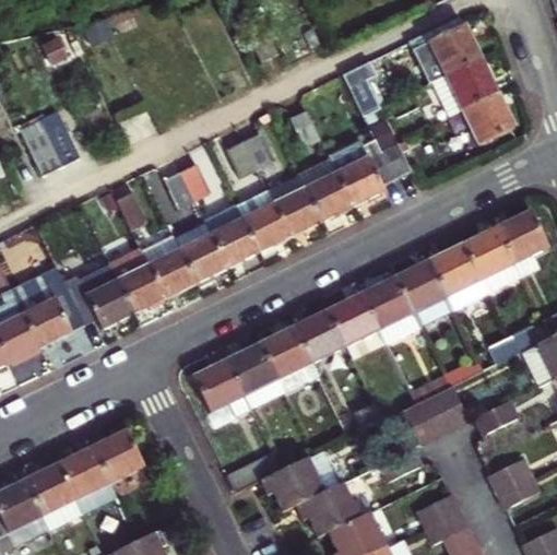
[(257,9),(240,16),(263,63),(280,55),(257,9)]
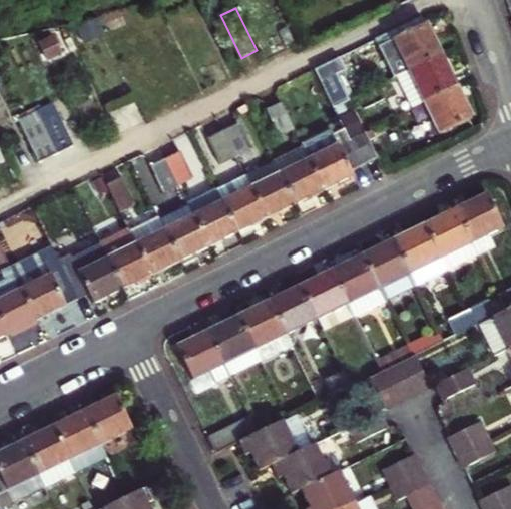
[(392,38),(408,69),(440,54),(433,38),(424,22),(392,38)]
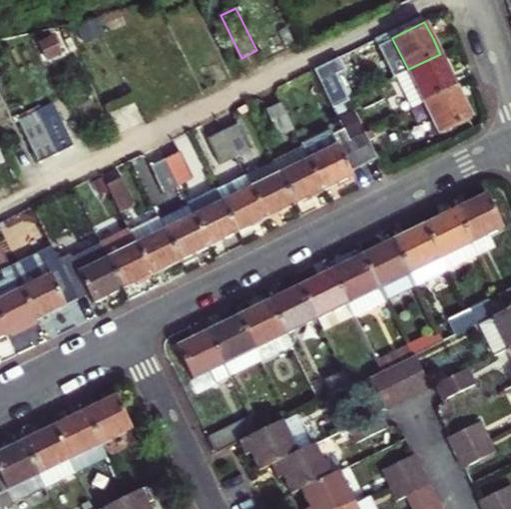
[(82,32),(88,46),(106,38),(101,25),(82,32)]
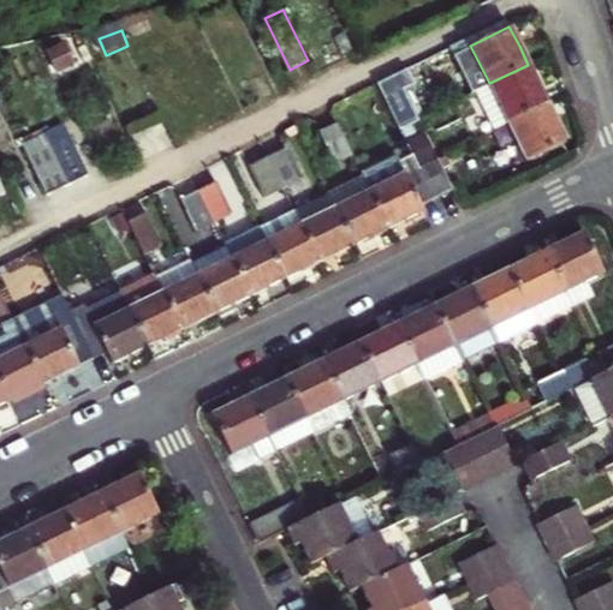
[(65,47),(47,55),(59,81),(77,72),(65,47)]
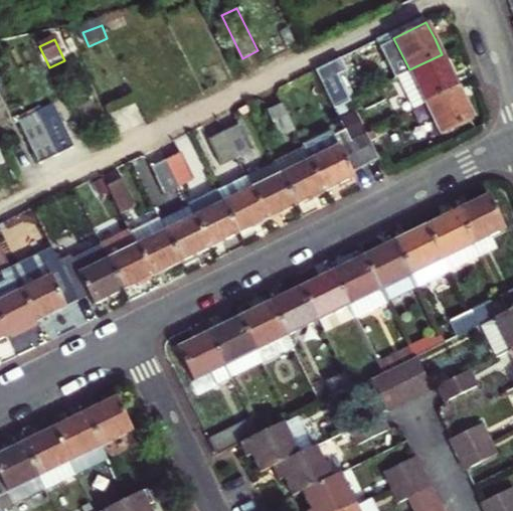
[(409,69),(398,75),(415,108),(426,102),(458,87),(449,68),(442,54),(409,69)]
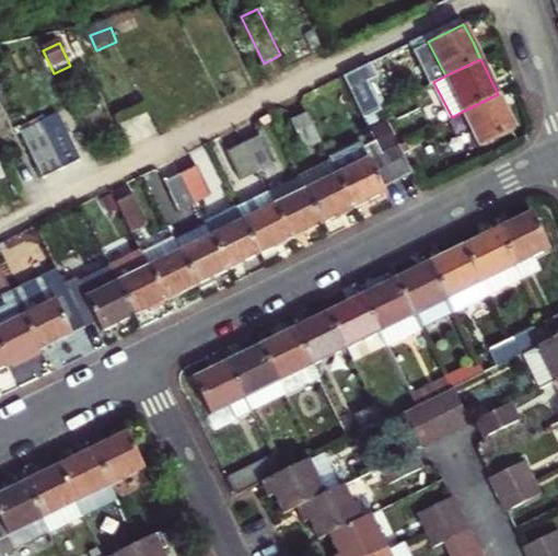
[(381,108),(365,80),(349,89),(363,117),(381,108)]
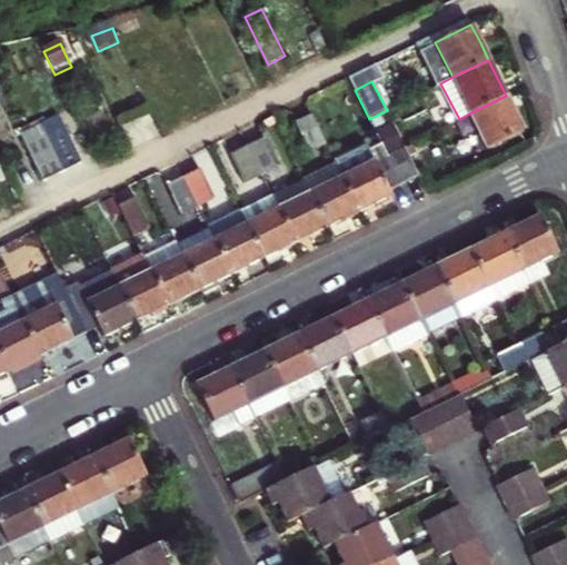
[(488,145),(521,127),(514,110),(506,96),(471,112),(488,145)]
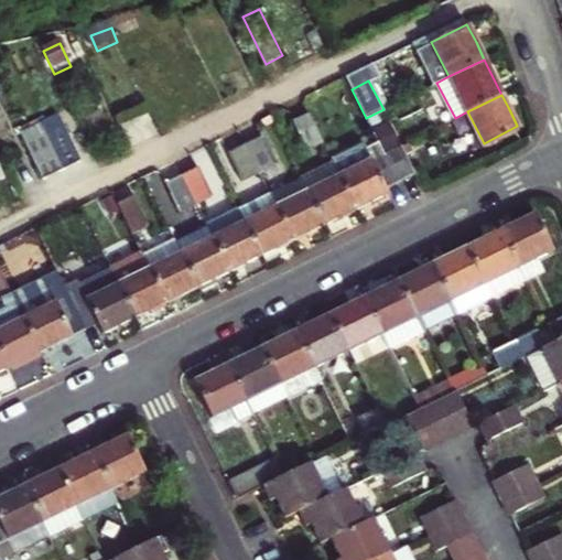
[(310,148),(323,140),(310,111),(295,118),(310,148)]
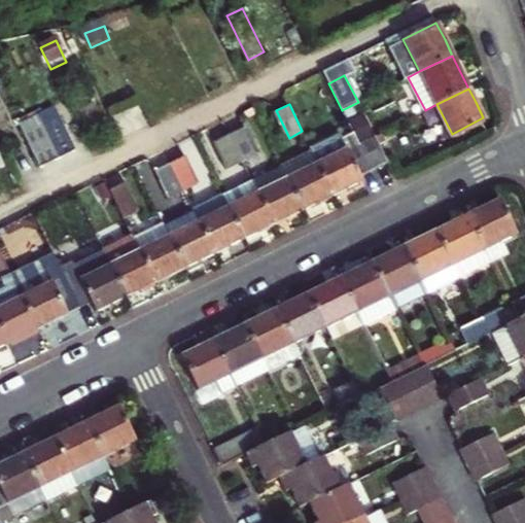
[(76,148),(55,105),(37,114),(59,157),(76,148)]
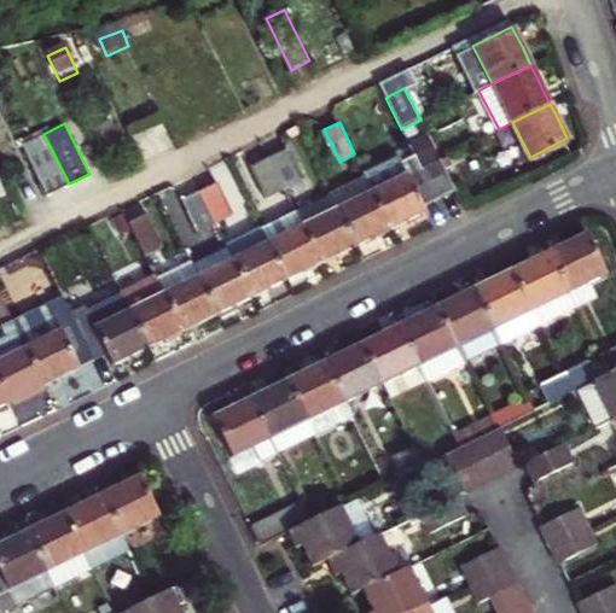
[(292,123),(283,128),(286,134),(296,129),(292,123)]
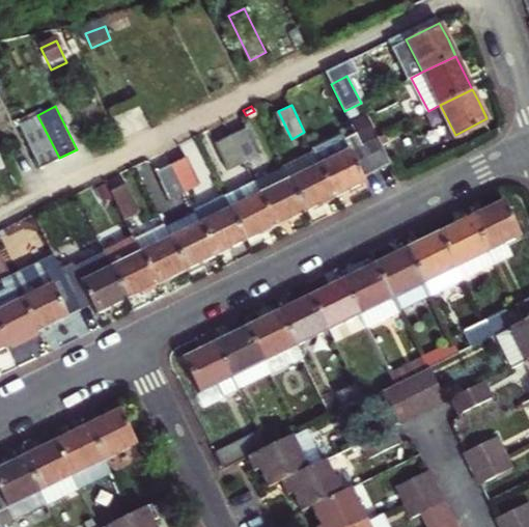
[(42,167),(59,158),(37,115),(20,122),(42,167)]
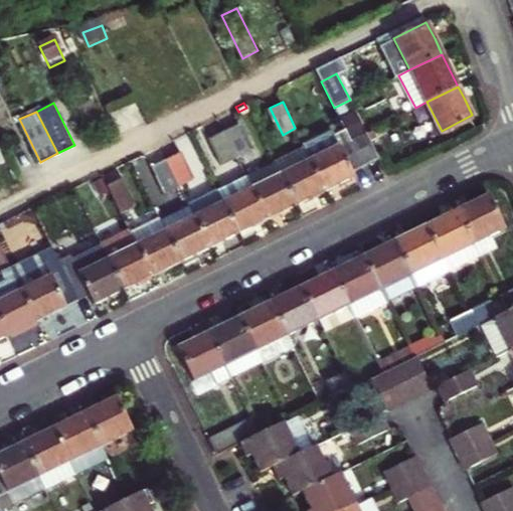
[(351,140),(367,131),(369,131),(363,118),(344,128),(351,140)]
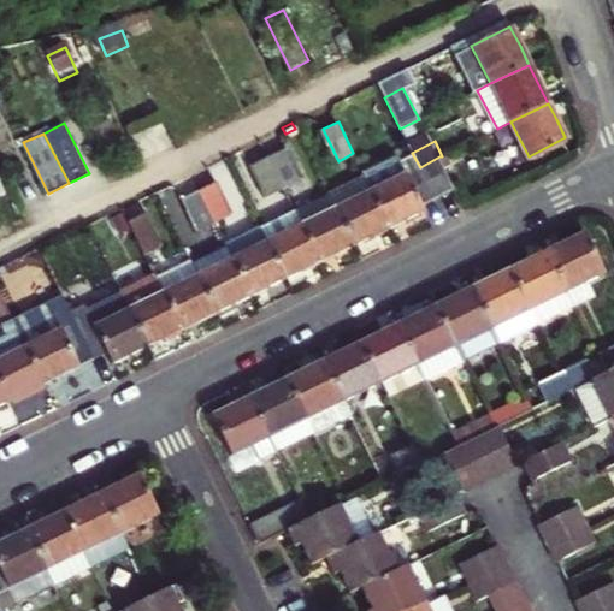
[(285,148),(267,156),(282,188),(300,179),(285,148)]
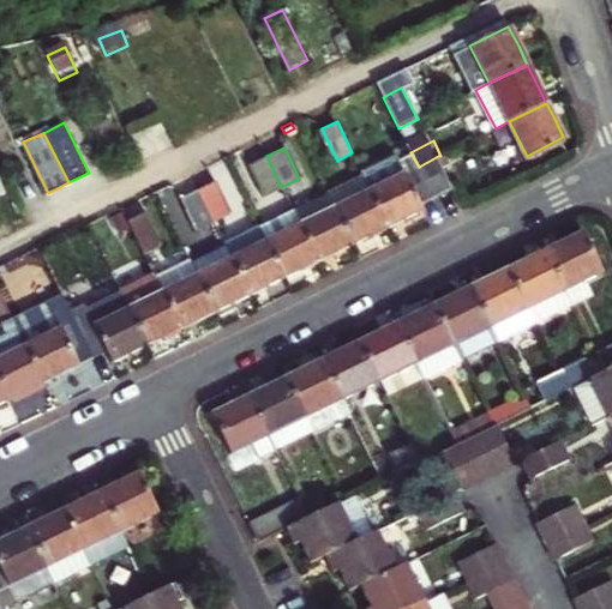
[(423,207),(421,204),(435,197),(419,167),(411,152),(400,157),(397,152),(361,170),(363,175),(388,225),(413,212),(423,207)]
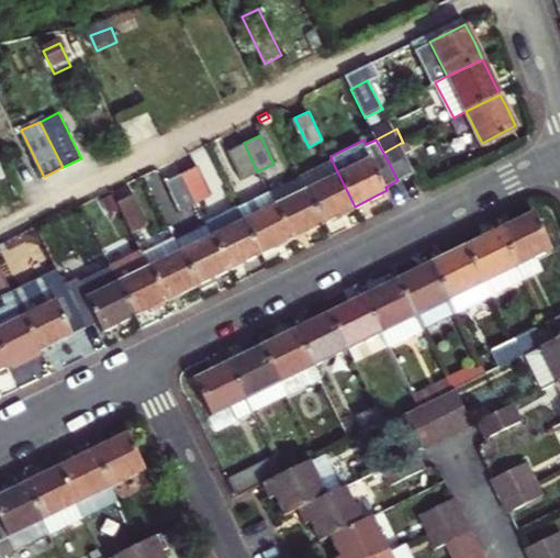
[(245,177),(257,171),(244,143),(231,148),(245,177)]
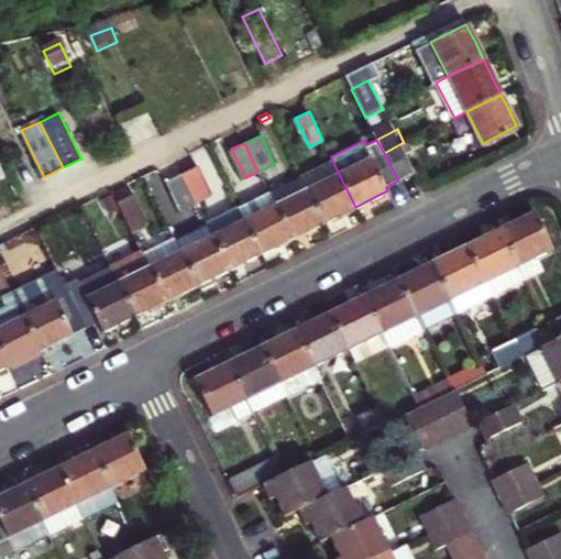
[(398,181),(416,172),(402,143),(384,153),(398,181)]
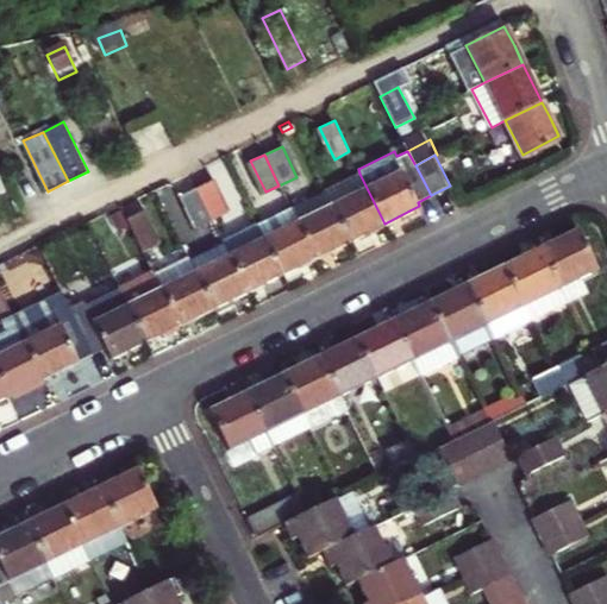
[(360,174),(323,192),(348,241),(367,232),(385,224),(360,174)]
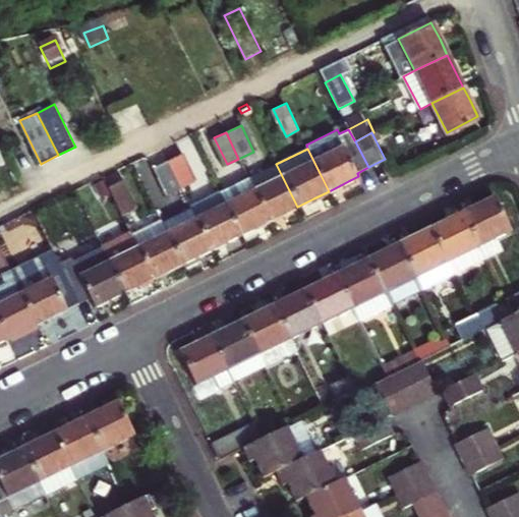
[(196,178),(184,153),(168,160),(181,186),(196,178)]
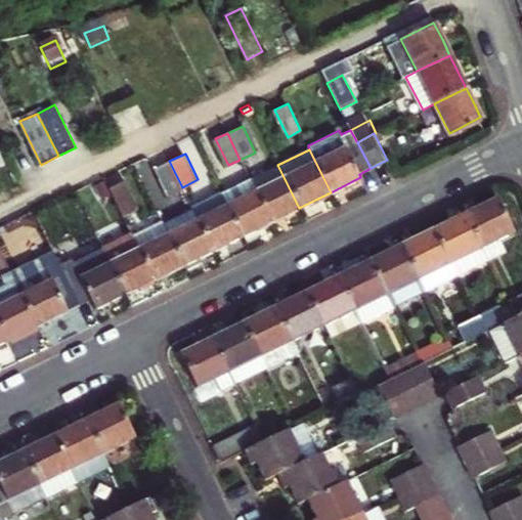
[(155,168),(167,195),(182,187),(169,161),(155,168)]
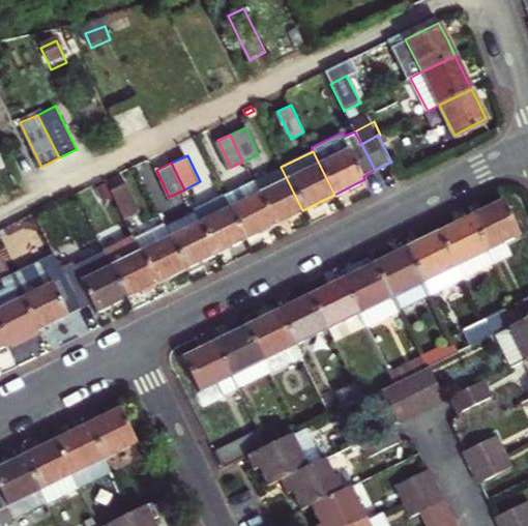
[(253,180),(273,224),(288,217),(302,210),(281,167),(253,180)]
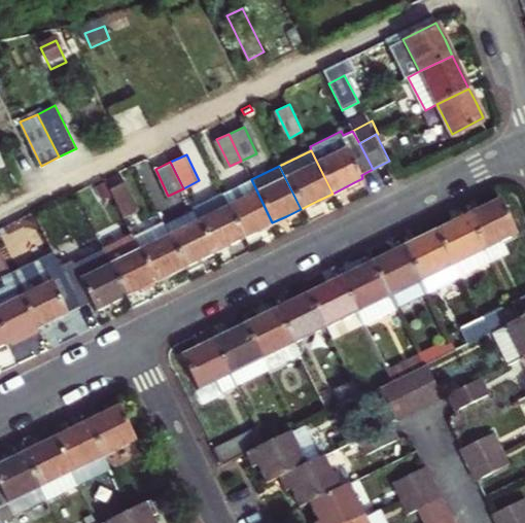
[(220,194),(241,237),(257,230),(272,222),(251,179),(220,194)]
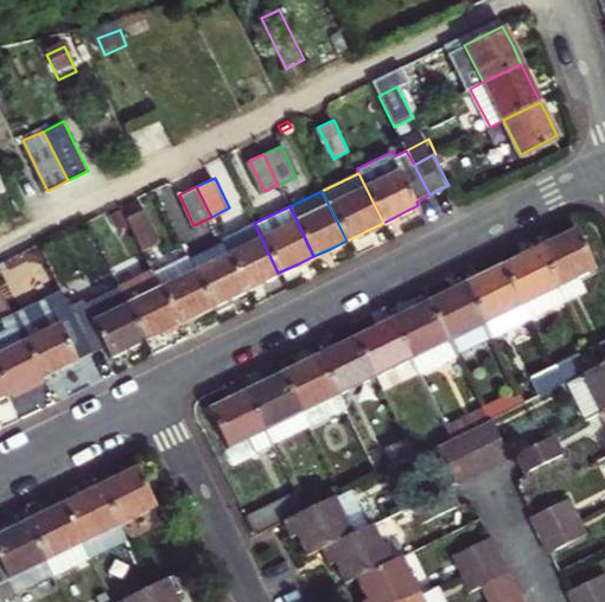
[(144,209),(125,217),(141,250),(159,242),(144,209)]
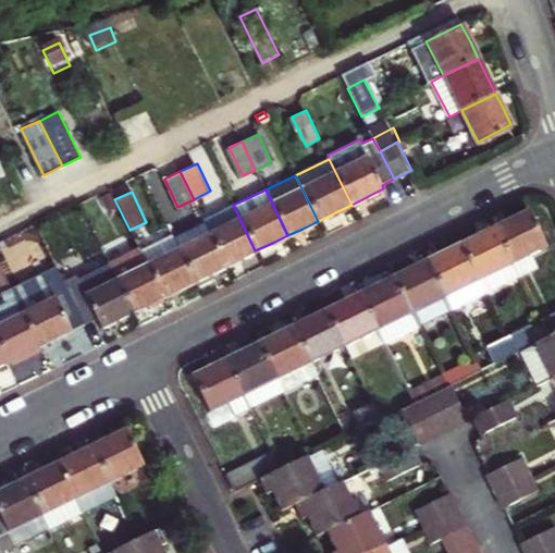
[(204,219),(225,266),(242,257),(255,250),(233,205),(204,219)]
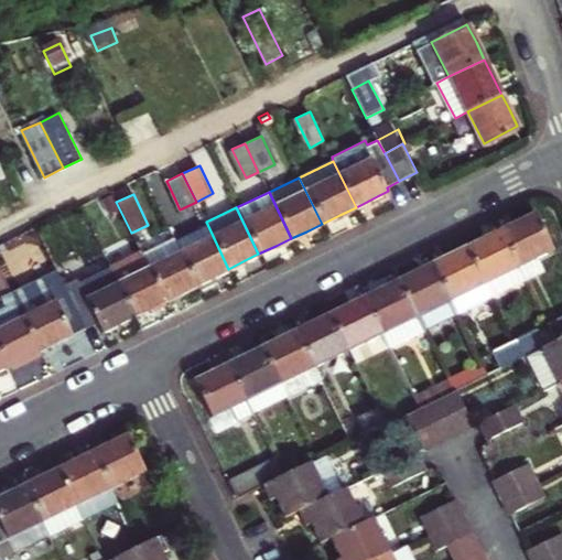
[(519,222),(500,232),(523,280),(544,269),(538,256),(552,249),(536,214),(519,222)]
